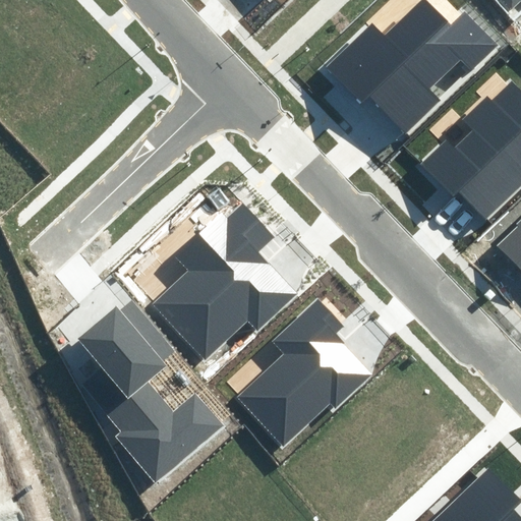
[(421,0),(384,37),(375,27),(331,70),(363,104),(369,98),(404,133),(439,100),(429,91),(458,63),(467,72),(498,43),(466,10),(450,26),(423,0),(421,0)]
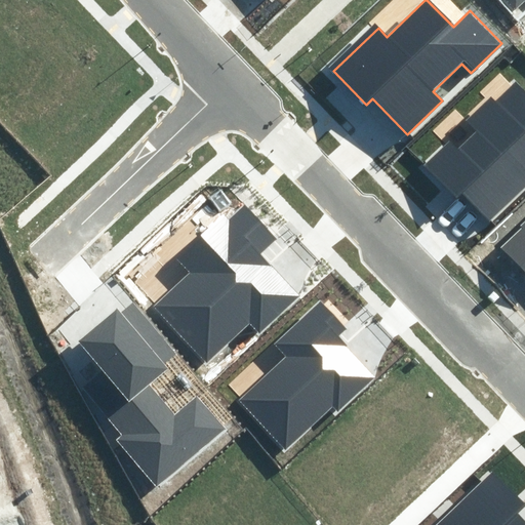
[(524,0),(498,0),(517,21),(524,12),(524,0)]
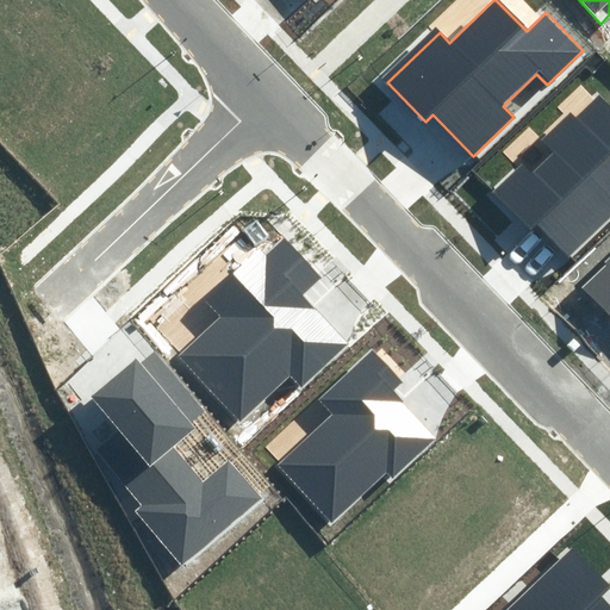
[(609,95),(605,92),(580,117),(573,110),(542,139),(553,150),(534,169),(524,160),(491,193),(530,232),(539,223),(574,259),(609,222),(609,95)]
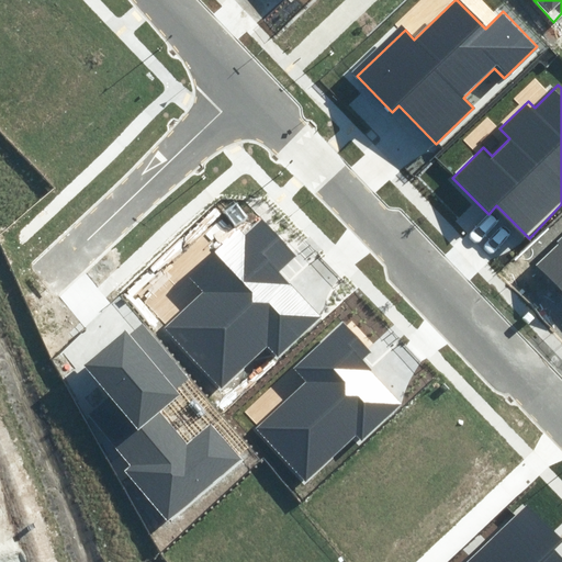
[(186,277),(201,292),(163,327),(221,390),(271,344),(279,351),(318,315),(238,228),(186,277)]
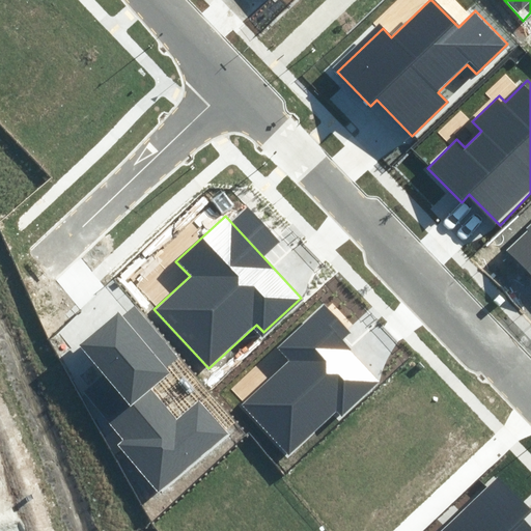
[(530,219),(501,248),(530,280),(530,219)]
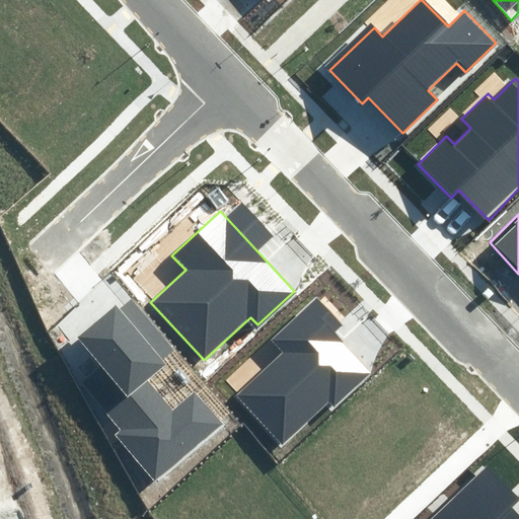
[(271,341),(282,351),(235,396),(284,446),(328,401),(335,408),(371,372),(330,331),(340,321),(315,297),(271,341)]
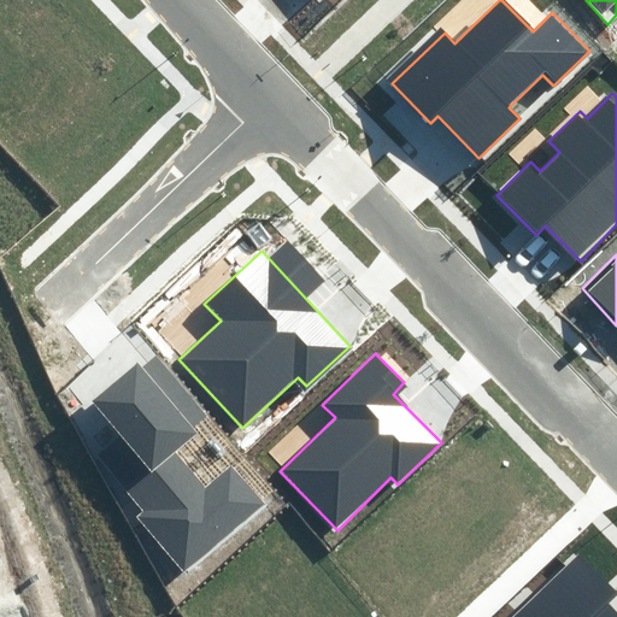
[(139,363),(90,401),(118,435),(95,453),(144,512),(136,518),(183,575),(265,507),(233,469),(207,489),(175,451),(198,433),(192,429),(206,417),(157,357),(144,368),(139,363)]
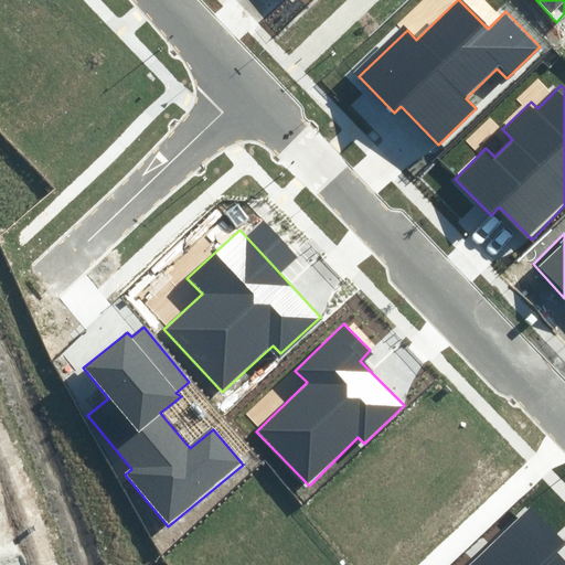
[(564,541),(564,540),(534,507),(470,564),(564,564),(564,561),(555,551),(564,541)]
